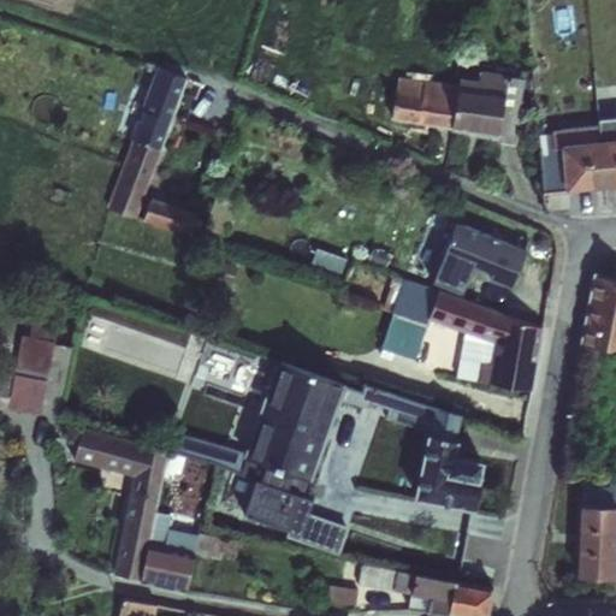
[(130,138),(159,148),(185,78),(154,66),(129,137),(130,138)]
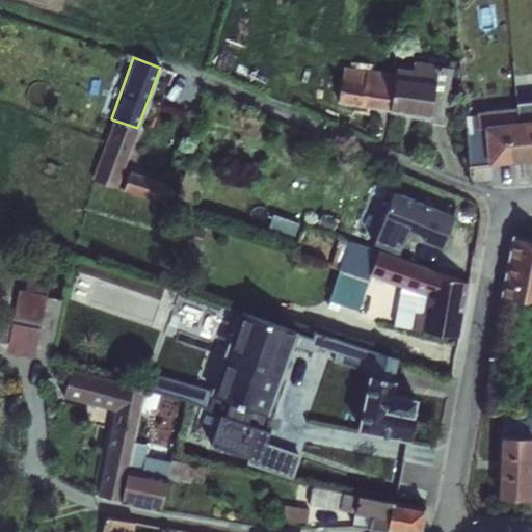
[(395,73),(389,111),(430,117),(430,115),(446,117),(450,86),(449,86),(452,68),(436,67),(437,64),(414,61),(411,70),(396,68),(395,73)]
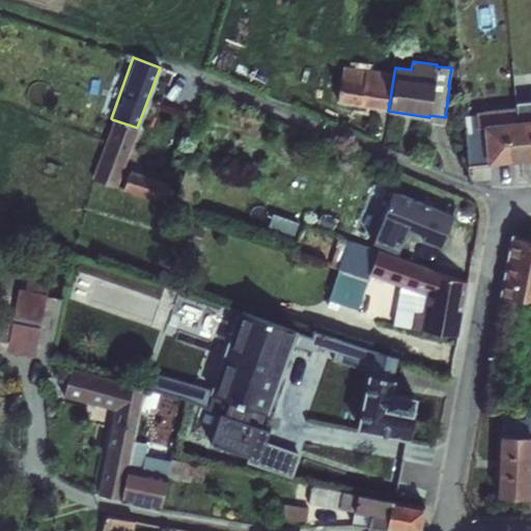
[(388,111),(394,73),(342,66),(336,102),(388,111)]
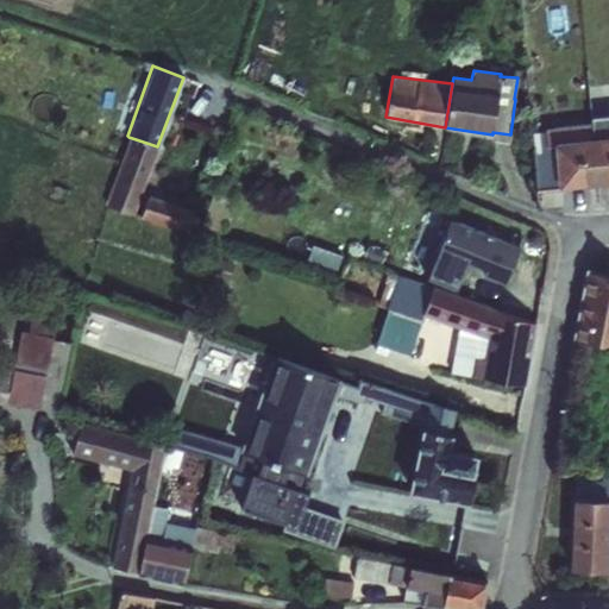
[(608,117),(591,119),(591,123),(594,138),(598,184),(608,182),(608,117)]
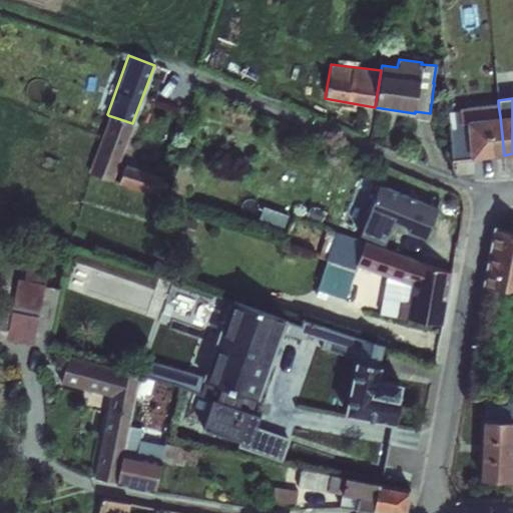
[(459,110),(447,111),(452,162),(470,160),(470,158),(504,155),(500,116),(498,103),(458,108),(459,110)]
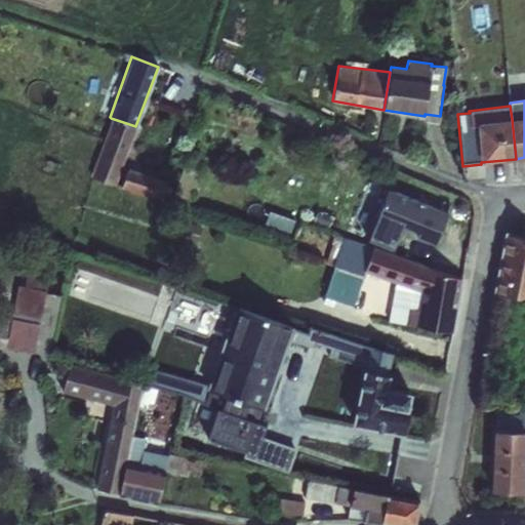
[(135,126),(111,118),(89,176),(115,185),(135,126)]
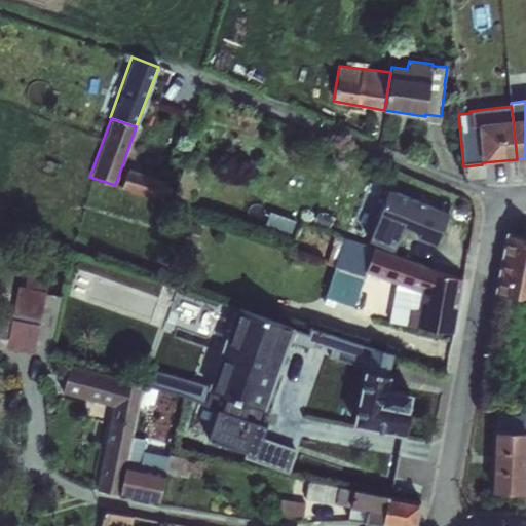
[(127,168),(120,188),(159,201),(166,182),(127,168)]
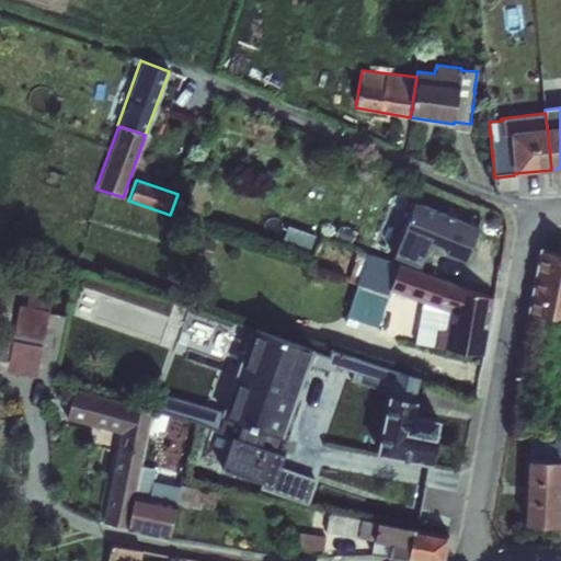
[(414,203),(400,236),(430,248),(432,241),(447,247),(445,253),(464,261),(478,228),(414,203)]
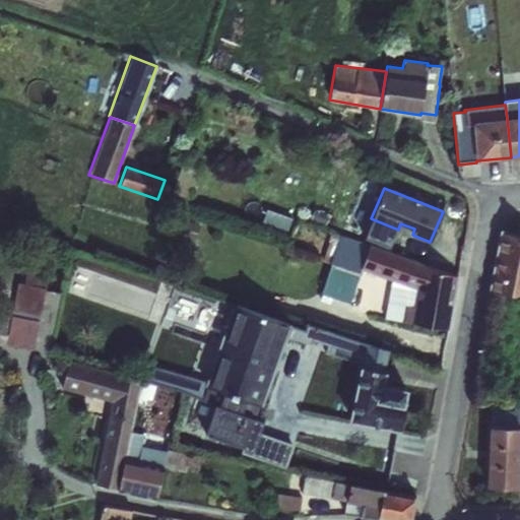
[(291,214),(266,205),(260,220),(286,231),(291,214)]
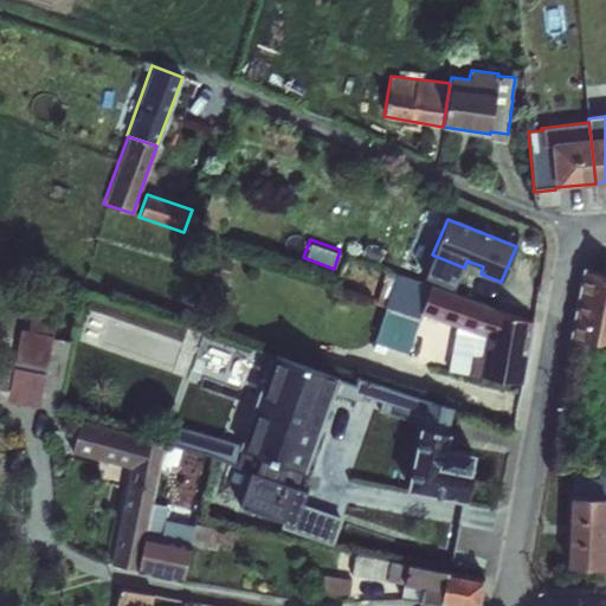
[(605,272),(584,269),(569,341),(605,341),(605,272)]
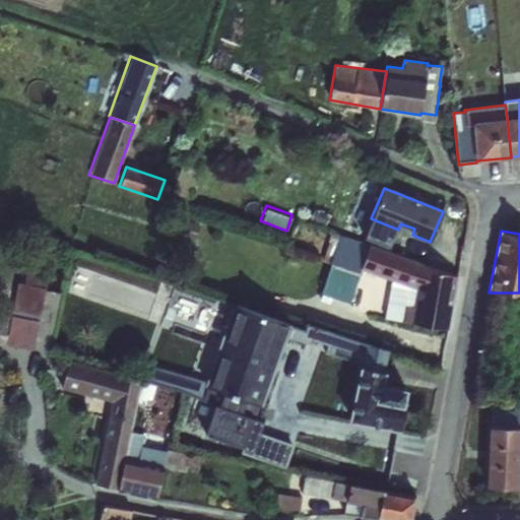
[(331,233),(322,262),(331,265),(323,294),(350,303),(360,275),(362,269),(391,279),(384,318),(401,321),(448,329),(457,276),(369,244),(331,233)]
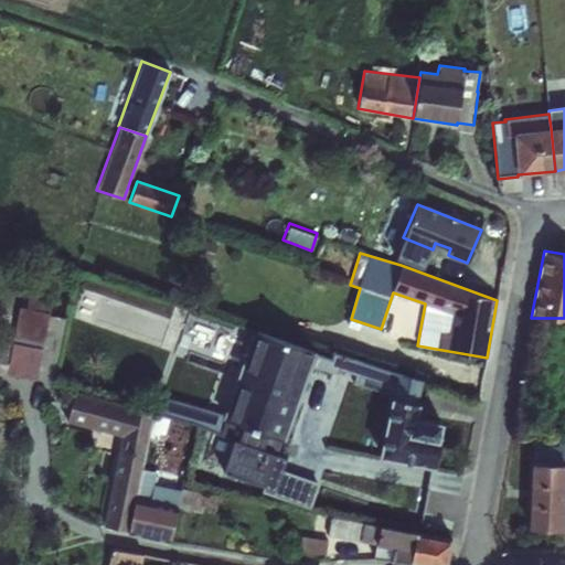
[(19,307),(6,374),(52,383),(57,356),(41,352),(52,302),(28,297),(24,308),(19,307)]
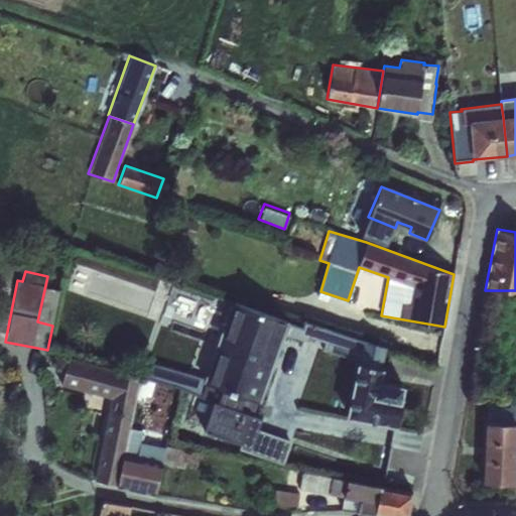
[(204,382),(257,401),(258,401),(283,334),(287,321),(232,301),(204,379),(204,382)]
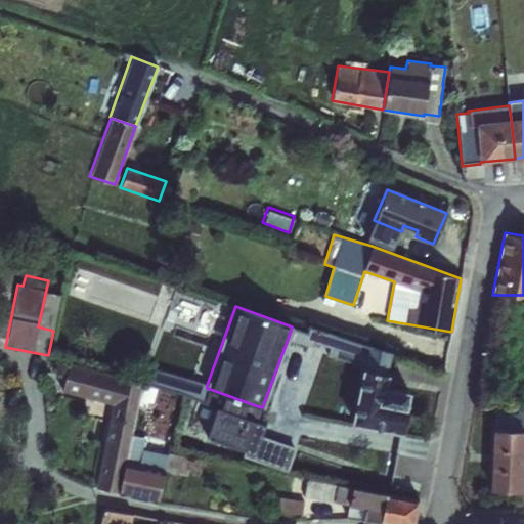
[(292,326),(288,339),(311,346),(312,346),(314,344),(316,343),(338,350),(334,362),(362,370),(363,368),(387,373),(391,353),(308,324),(305,331),(292,326)]
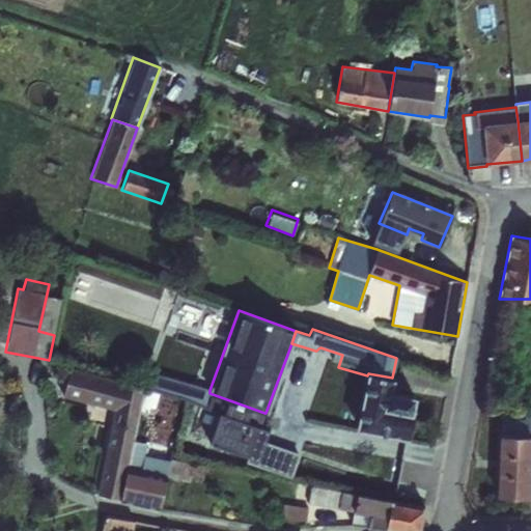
[(49,362),(46,376),(65,382),(61,395),(87,401),(87,402),(113,409),(116,395),(119,381),(49,362)]
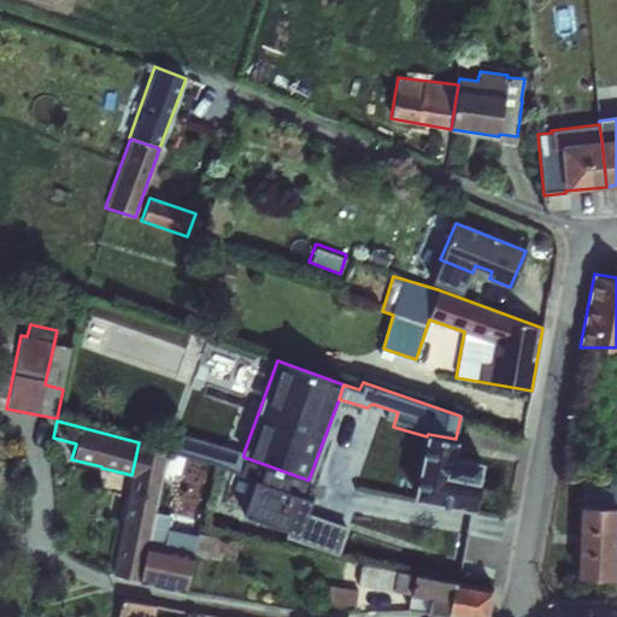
[(171,433),(166,451),(253,481),(303,495),(307,480),(244,457),(244,453),(171,433)]
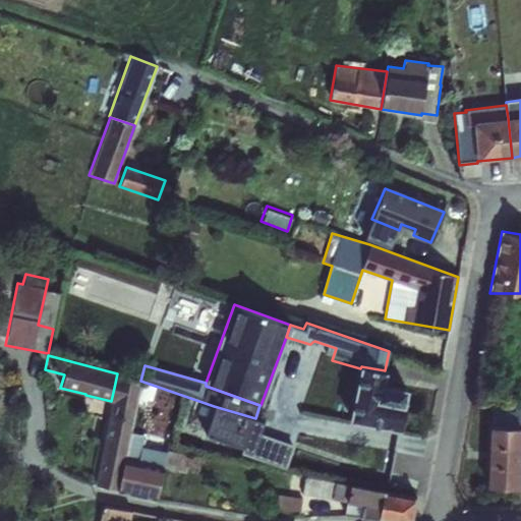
[(361,366),(360,368),(349,420),(399,430),(407,388),(384,384),(387,370),(385,370),(361,366)]
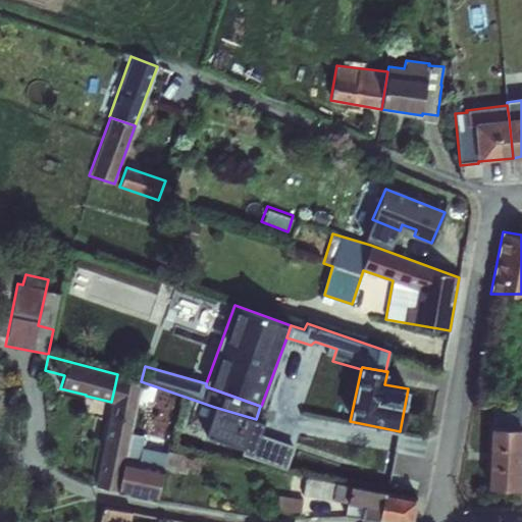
[(117,374),(114,388),(111,402),(95,486),(117,491),(125,460),(131,433),(141,381),(117,374)]
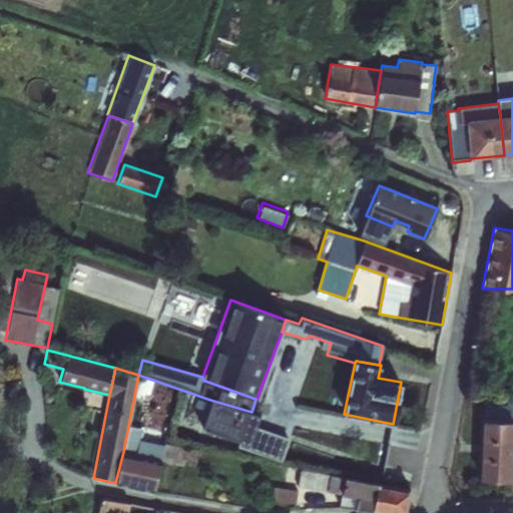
[(512,421),(512,444),(512,480),(512,399),(506,400),(506,405),(485,405),(485,421),(512,421)]
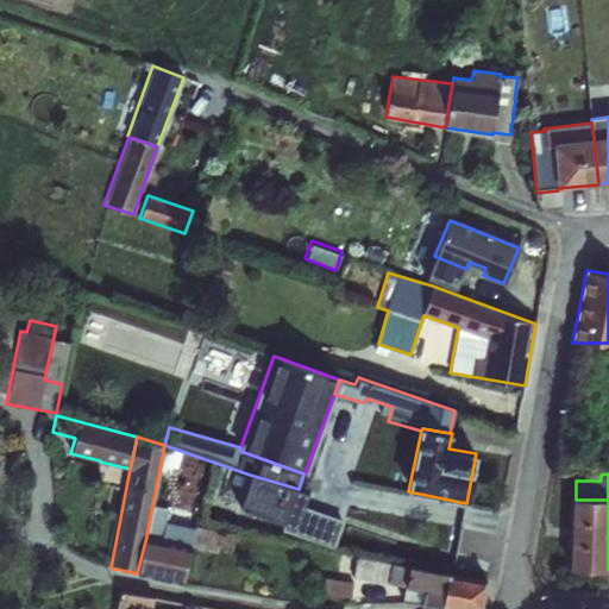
[(299,489),(250,475),(240,504),(283,522),(282,528),(332,547),(344,520),(303,506),(308,491),(299,489)]
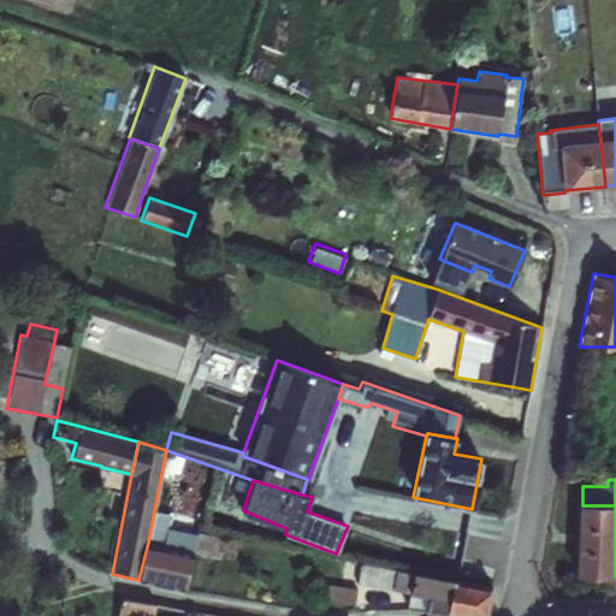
[(615,533),(615,505),(582,505),(579,505),(576,576),(615,578),(615,576),(615,533)]
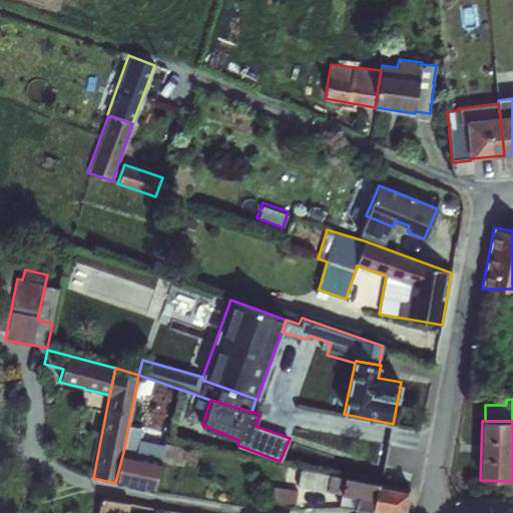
[(115,483),(115,485),(153,493),(159,460),(183,464),(185,446),(162,445),(139,440),(141,428),(128,426),(123,452),(115,483)]
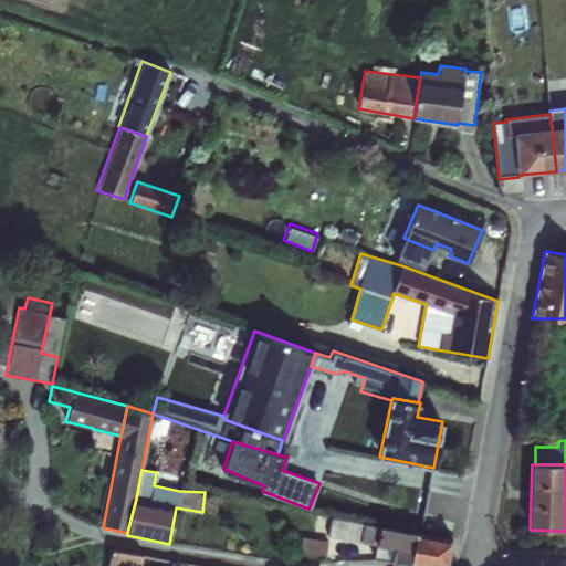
[(377,545),(380,526),(329,517),(326,536),(377,545)]
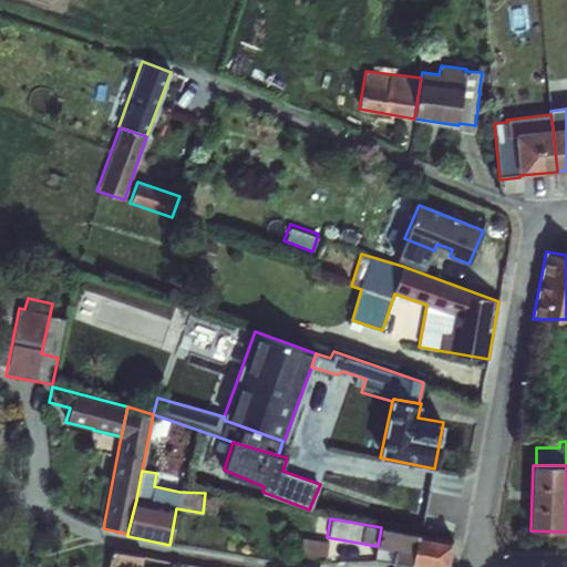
[(378,546),(374,560),(391,562),(422,566),(443,566),(447,565),(452,540),(381,527),(378,546)]
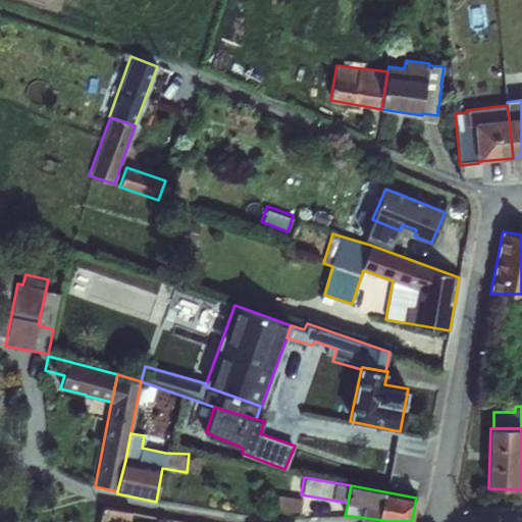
[(273,494),(271,509),(300,514),(302,500),(273,494)]
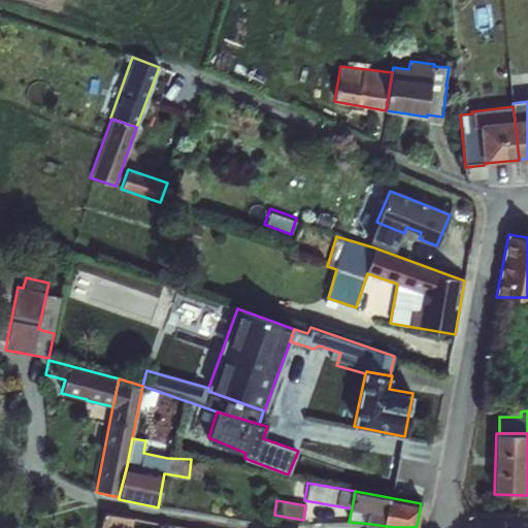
[(104,514),(101,527),(130,527),(133,518),(104,514)]
